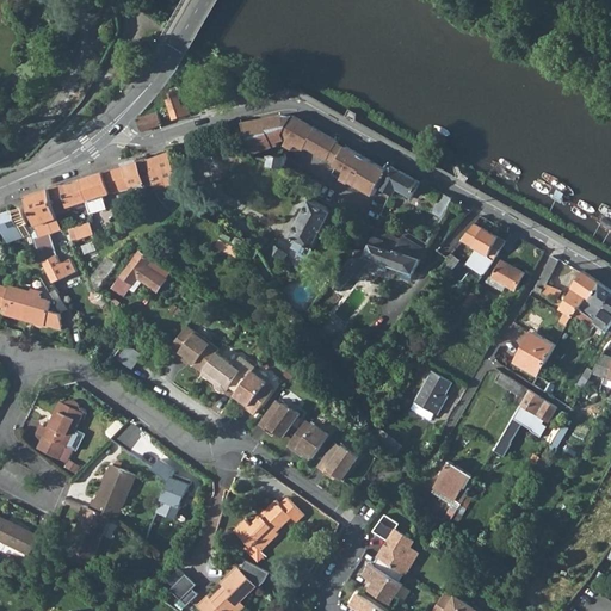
[(166,100),(172,121),(190,115),(186,106),(183,107),(177,91),(167,93),(170,99),(166,100)]
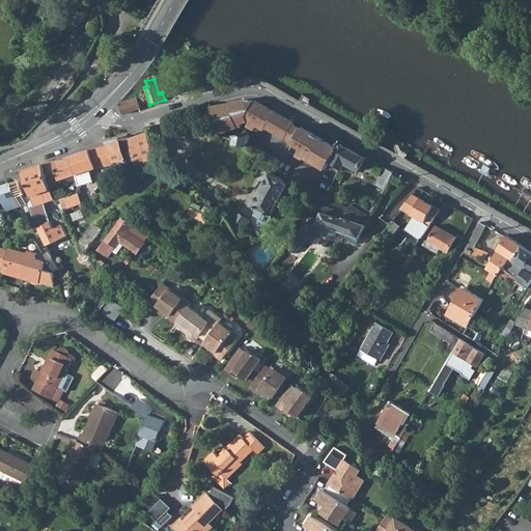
[(123,114),(141,107),(137,96),(119,104),(123,114)]
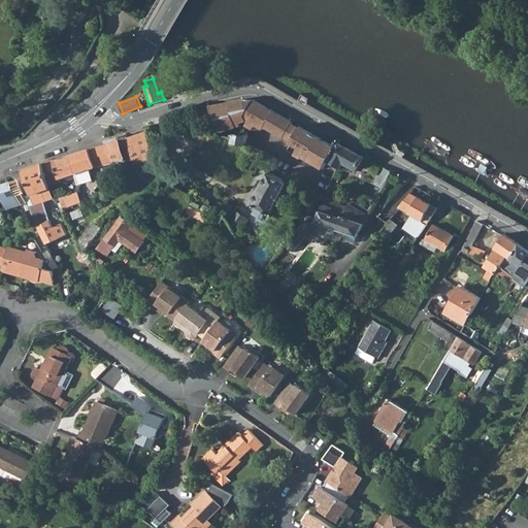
[(296,125),(251,98),(248,98),(244,98),(242,99),(209,105),(209,106),(220,134),(232,130),(233,130),(241,127),(241,125),(245,122),(245,123),(251,121),(264,128),(287,142),(296,125)]
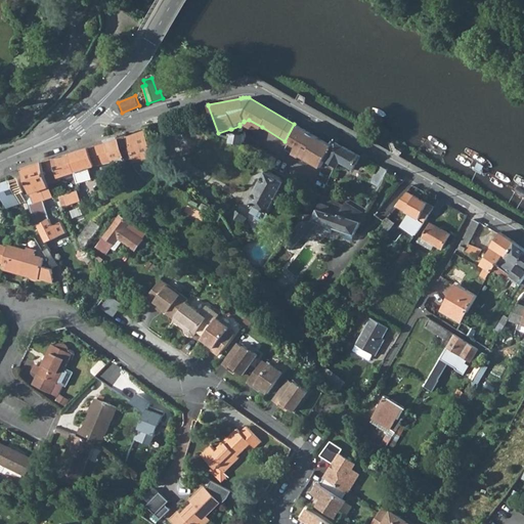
[(249,120),(244,122),(242,126),(249,130),(252,126),(259,130),(262,127),(249,120)]
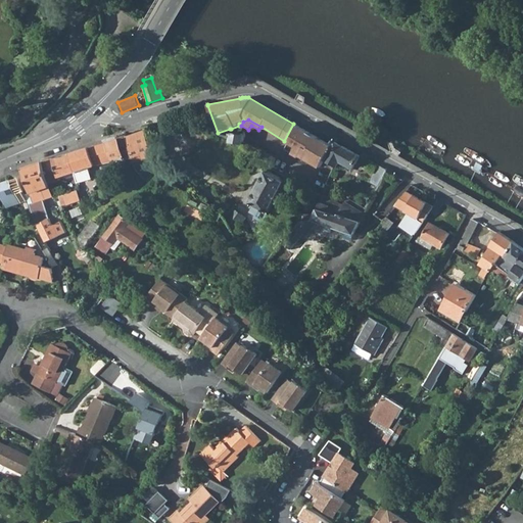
[(333,147),(293,124),(284,141),(287,142),(295,147),(291,154),(297,158),(299,156),(320,168),(324,160),(330,150),(333,147)]
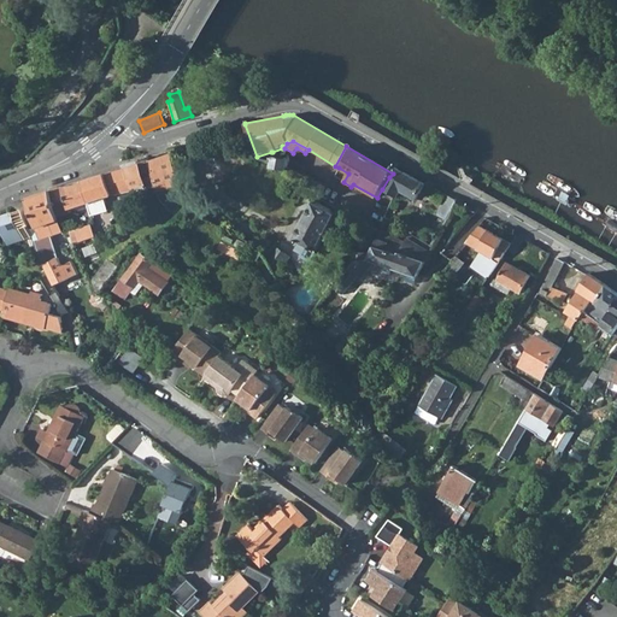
[(282,166),(286,158),(272,152),(271,152),(269,159),(282,166)]
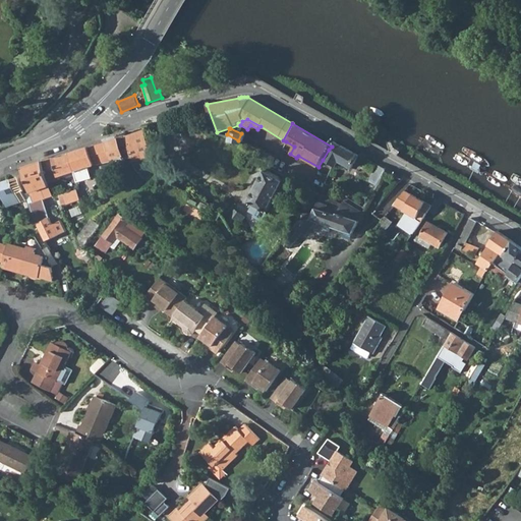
[(146,161),(151,158),(143,130),(125,138),(129,154),(129,155),(132,163),(145,159),(146,161)]
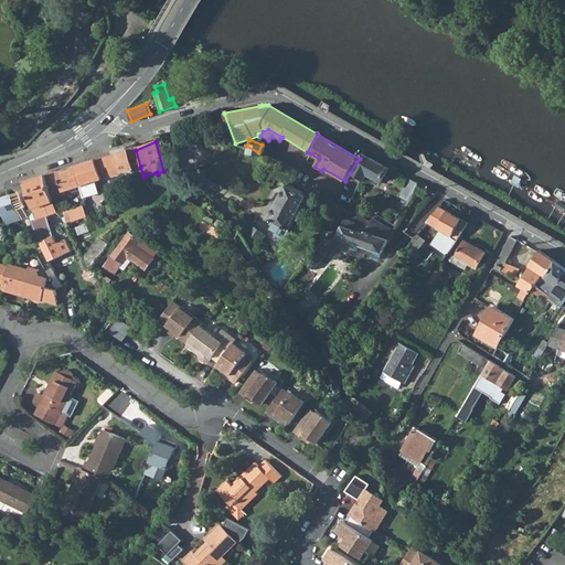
[(136,148),(114,155),(119,173),(121,173),(140,168),(140,167),(136,150),(136,148)]
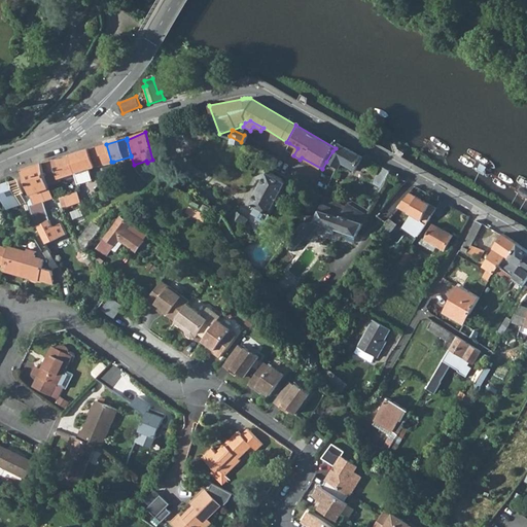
[(289,143),(285,150),(293,155),(297,148),(289,143)]
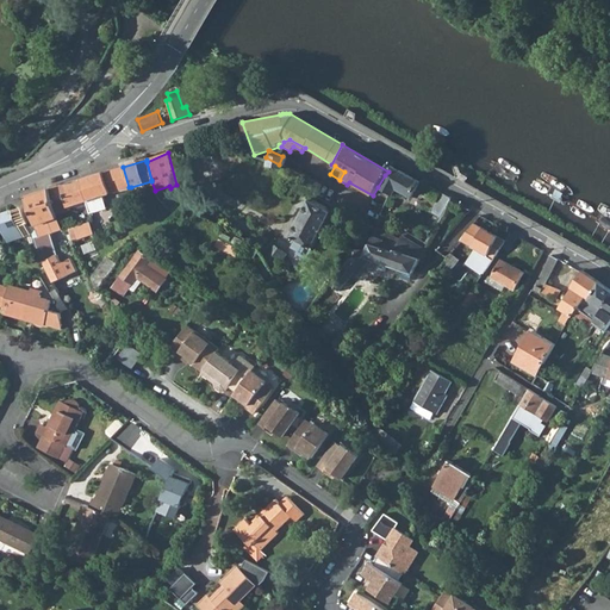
[(421,182),(391,166),(388,172),(385,175),(378,187),(390,193),(393,195),(398,188),(412,197),(421,182)]
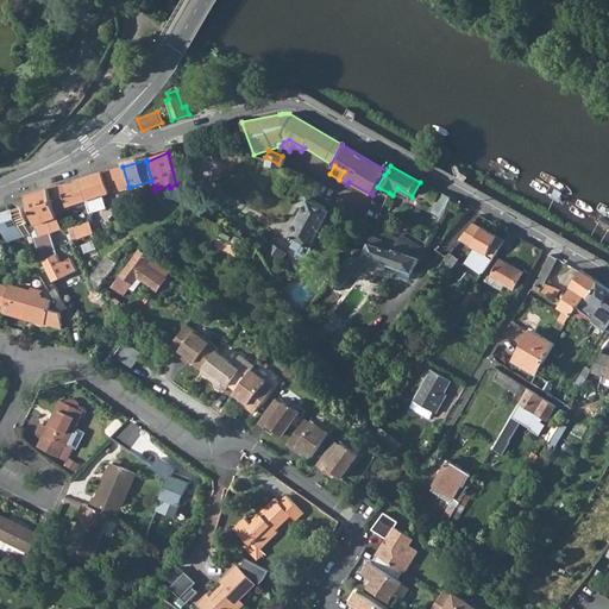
[(129,187),(123,167),(102,173),(110,192),(129,187)]
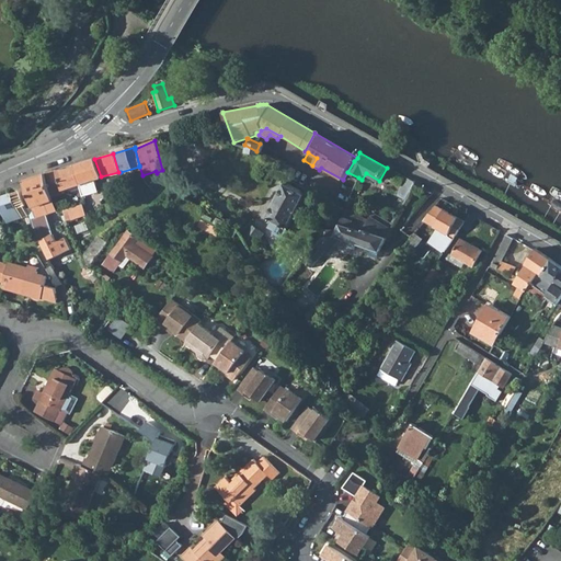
[(101,176),(94,159),(73,164),(80,185),(79,185),(82,196),(98,192),(95,180),(101,178),(101,176)]
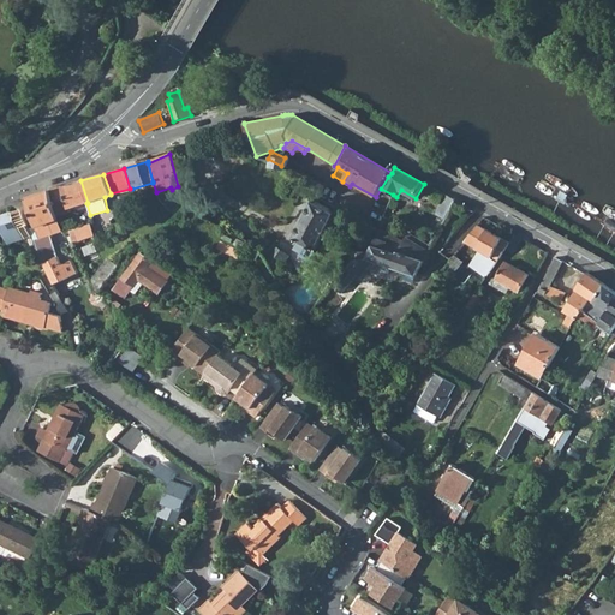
[(71,213),(70,208),(87,203),(88,203),(81,180),(71,184),(53,190),(51,191),(59,215),(71,213)]
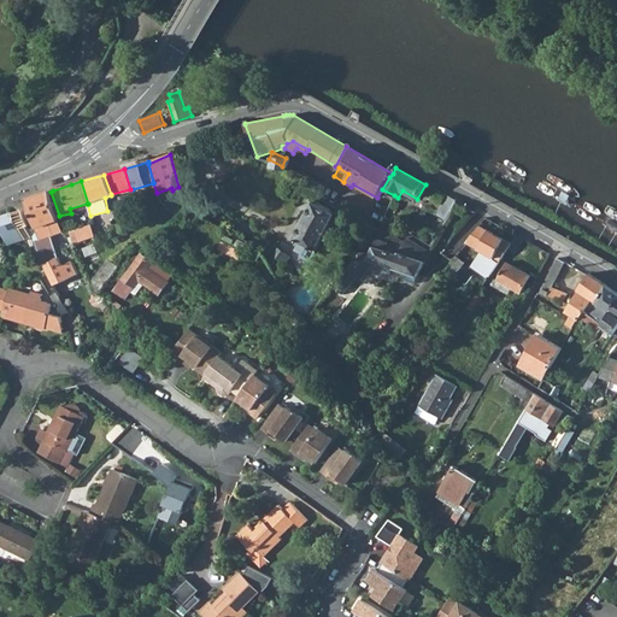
[(153,183),(133,189),(135,199),(157,193),(153,183)]
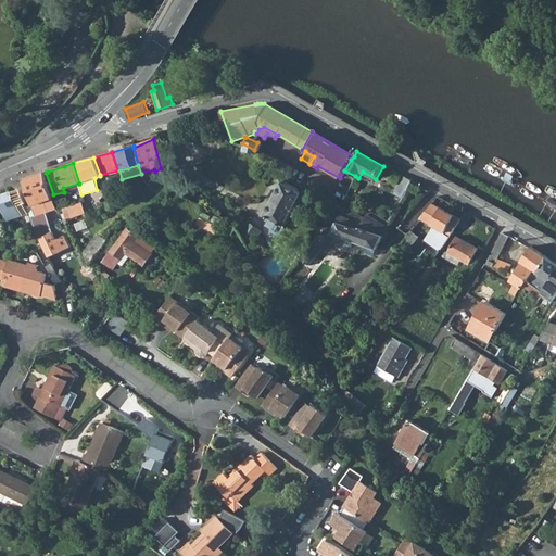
[(54,197),(53,194),(46,173),(24,180),(36,216),(45,214),(47,213),(42,201),(54,197)]
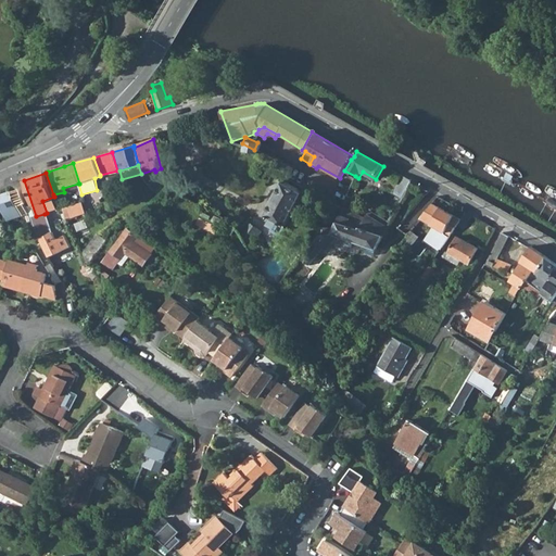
[(405,197),(413,182),(405,178),(396,191),(405,197)]
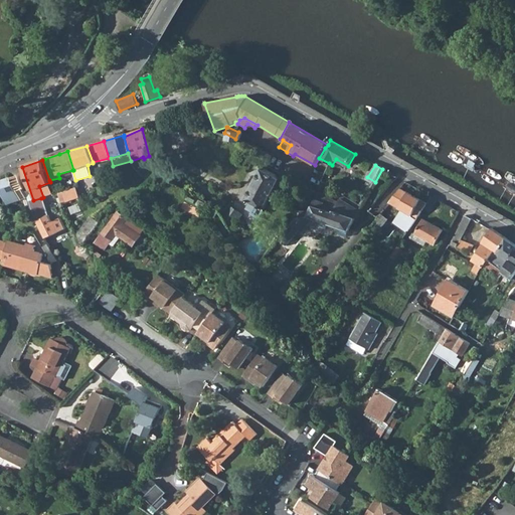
[(327,186),(333,169),(327,167),(318,191),(317,195),(314,201),(314,202),(313,204),(334,211),(335,208),(337,200),(321,195),(327,186)]
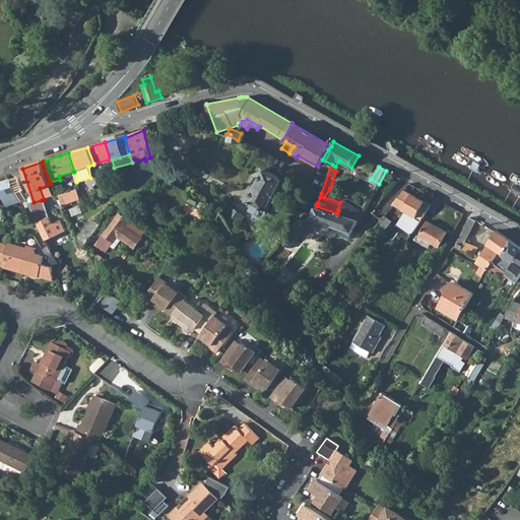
[(277,193),(283,182),(265,171),(249,201),(252,203),(248,211),(253,214),(252,216),(261,221),(266,211),(273,200),(276,202),(280,195),(277,193)]
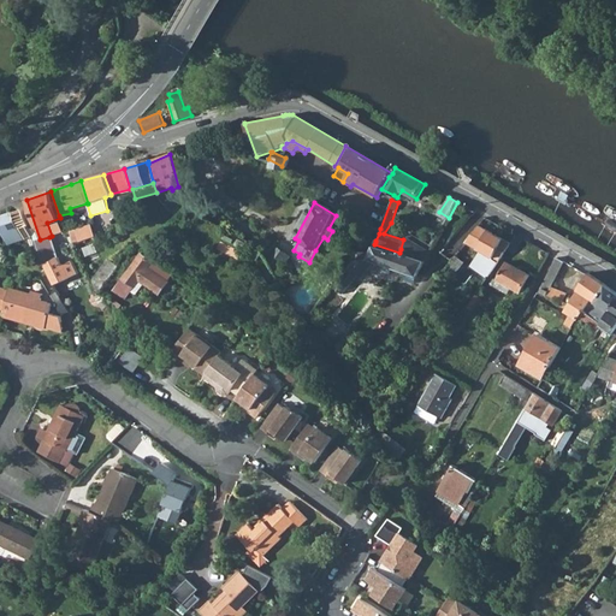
[(18,209),(1,213),(7,243),(24,240),(18,209)]
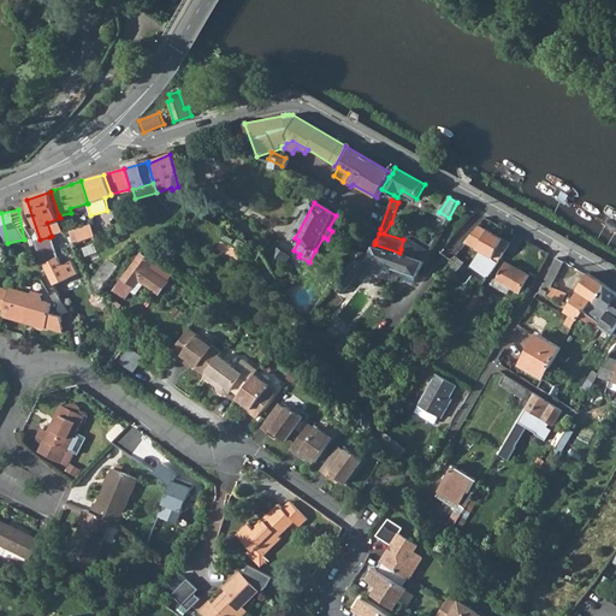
[(90,224),(76,229),(81,241),(94,236),(90,224)]
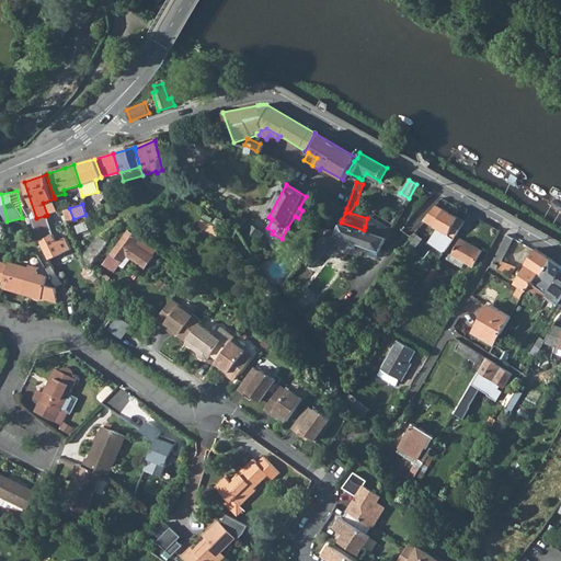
[(461,227),(465,221),(436,205),(424,220),(439,229),(436,232),(445,238),(438,248),(444,251),(459,230),(461,227)]
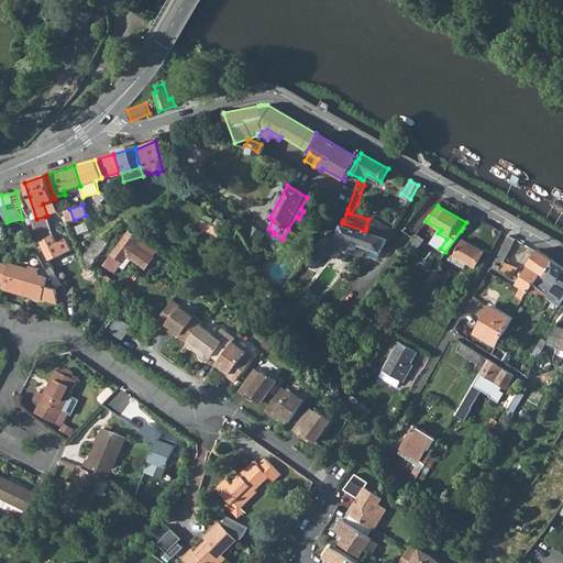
[(472,214),(466,222),(463,228),(470,232),(479,218),(472,214)]
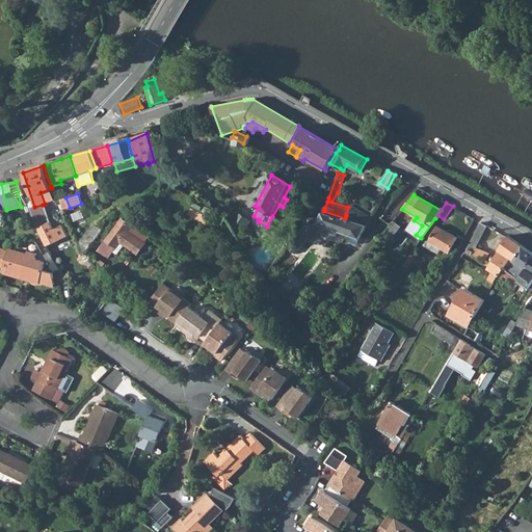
[(203,211),(193,206),(188,213),(206,222),(214,208),(206,204),(203,211)]
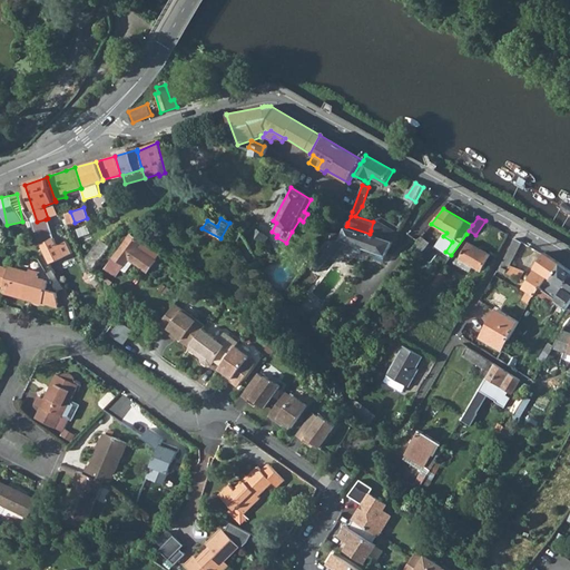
[(32,224),(35,229),(48,225),(46,219),(37,222),(32,224)]
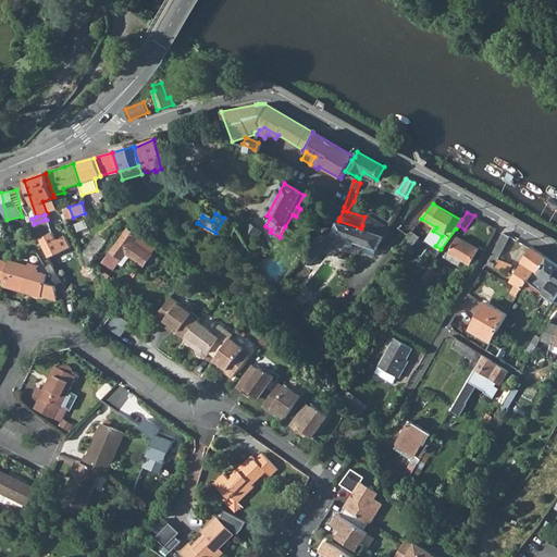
[(323,225),(336,227),(338,221),(339,219),(325,217),(323,225)]
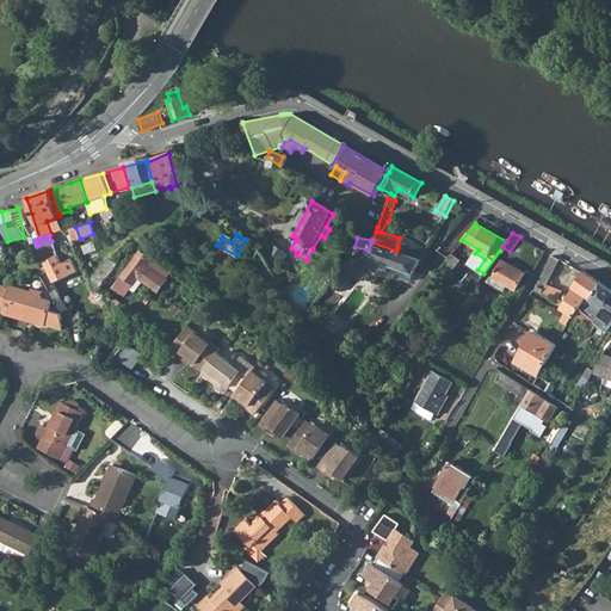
[(402,247),(420,250),(421,239),(403,238),(402,247)]
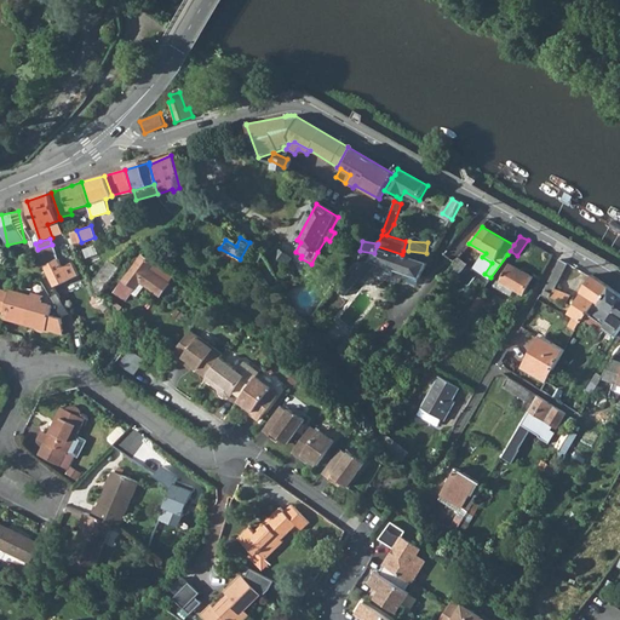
[(38,250),(42,267),(53,287),(67,281),(52,245),(38,250)]
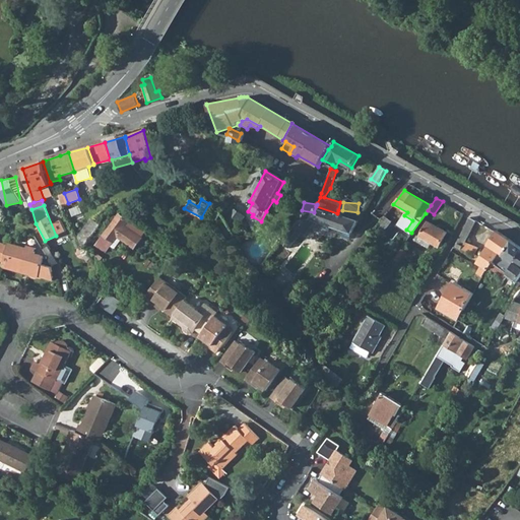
[(306,233),(315,220),(332,226),(337,213),(316,206),(314,212),(302,210),(301,210),(301,211),(301,215),(300,218),(280,242),(288,248),(303,230),(306,233)]
